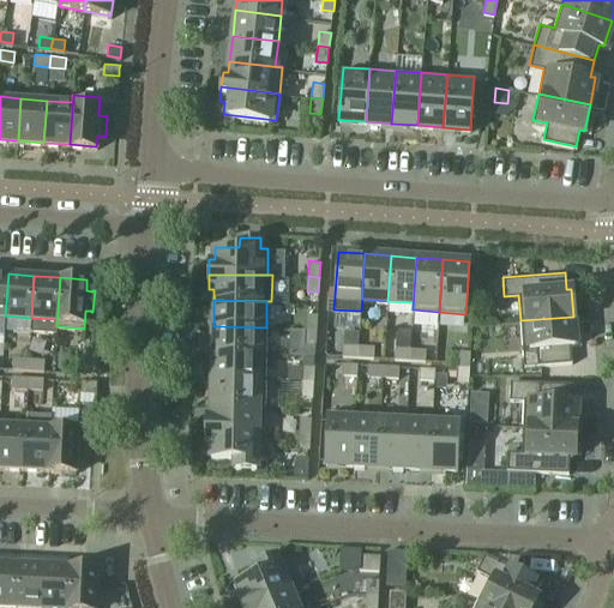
[(305,327),(315,329),(317,313),(306,312),(305,327)]
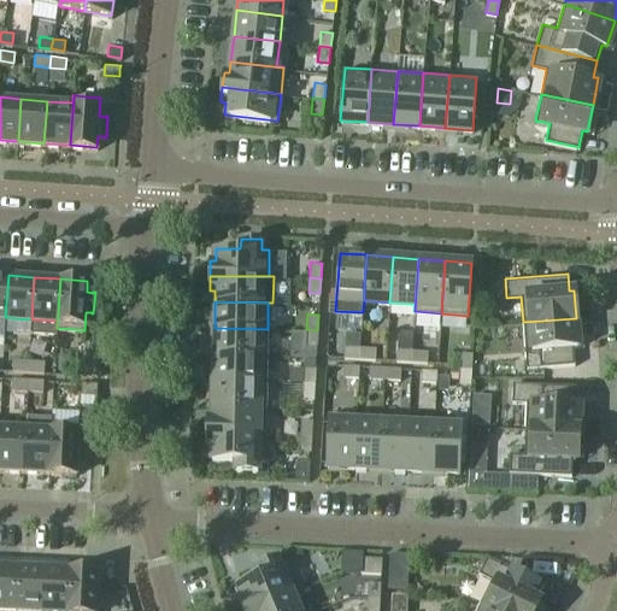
[(576,318),(523,322),(526,350),(539,348),(540,365),(575,363),(573,346),(577,345),(576,318)]
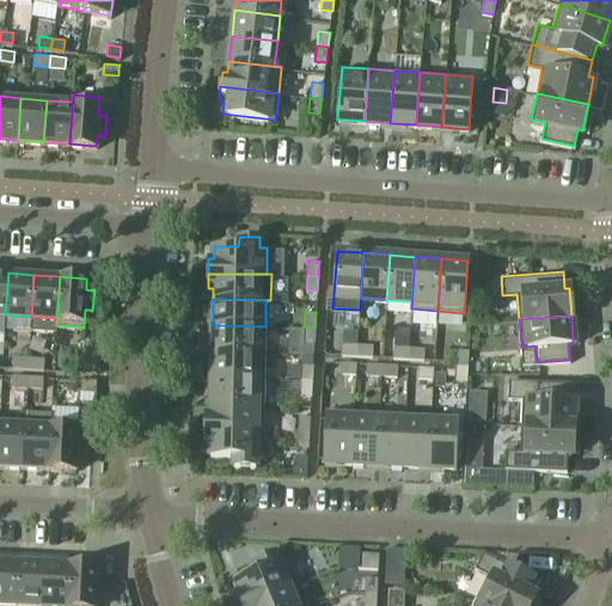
[(264,352),(265,326),(213,325),(212,350),(264,352)]
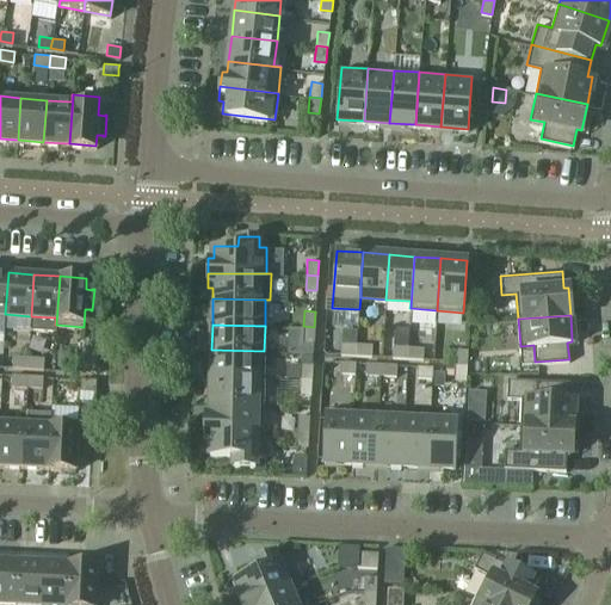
[(314,343),(314,327),(303,326),(302,341),(314,343)]
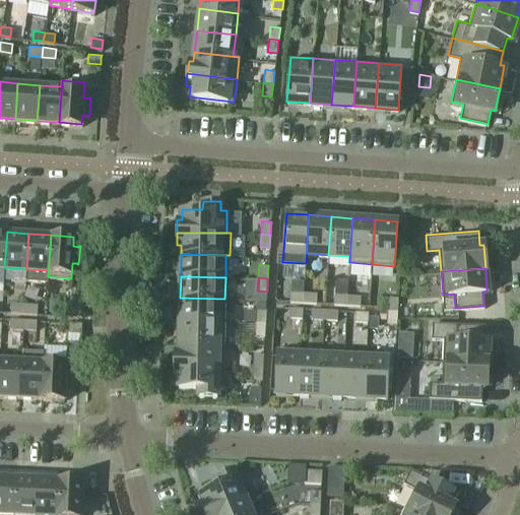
[(303,301),(304,292),(290,291),(289,300),(303,301)]
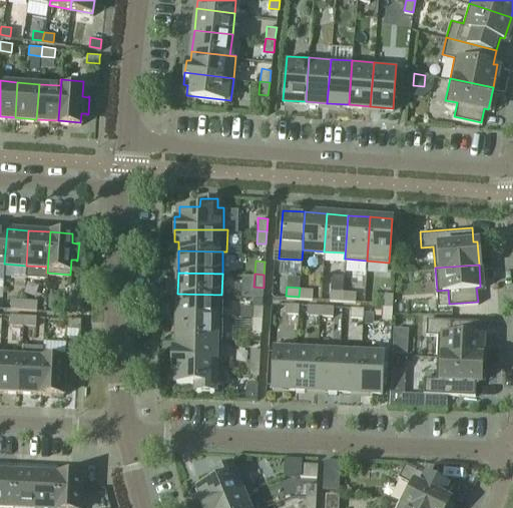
[(300,288),(299,297),(312,298),(313,288),(300,288)]
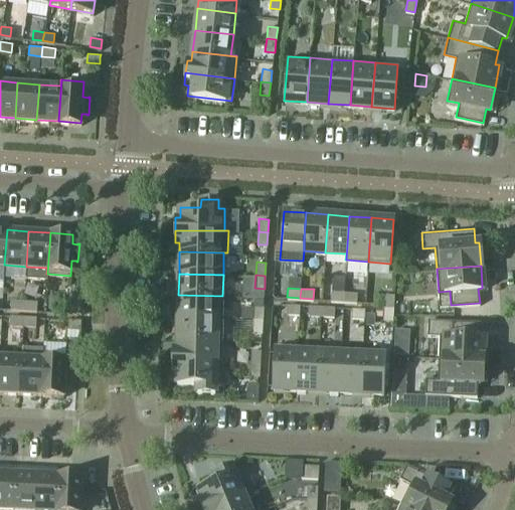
[(343,301),(344,291),(331,290),(330,300),(343,301)]
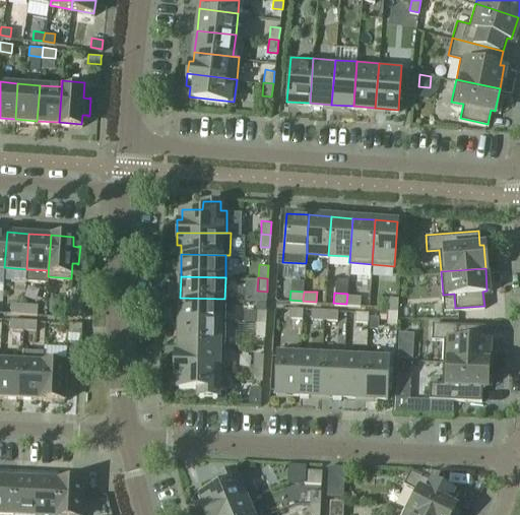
[(347,294),(346,304),(360,304),(361,295),(347,294)]
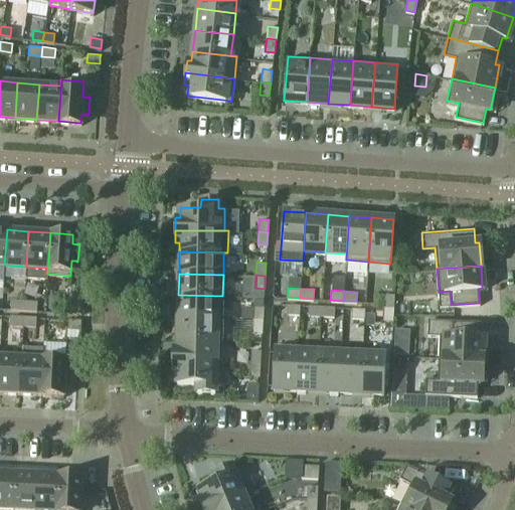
[(393,307),(394,294),(384,293),(384,306),(393,307)]
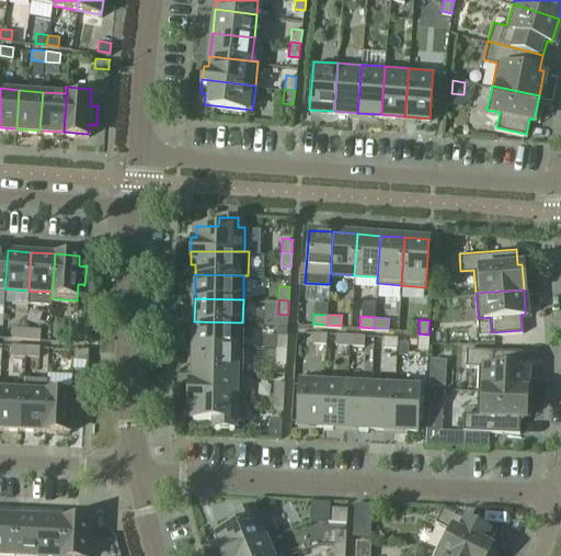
[(242,347),(242,322),(194,321),(194,345),(242,347)]
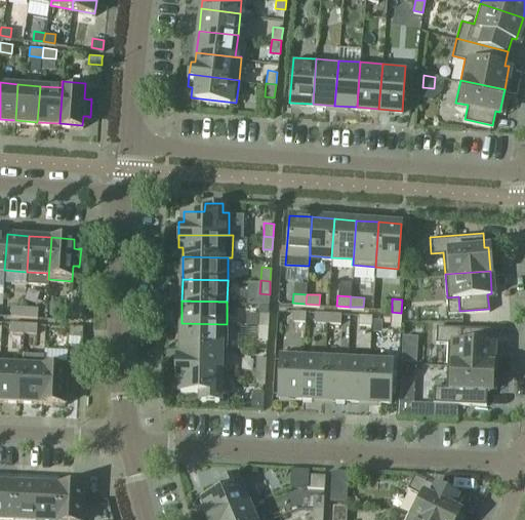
[(24,315),(25,305),(11,305),(10,314),(24,315)]
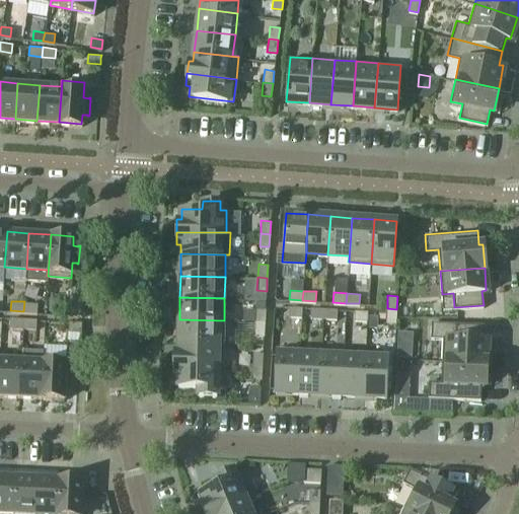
[(24,301),(23,311),(36,312),(38,302),(24,301)]
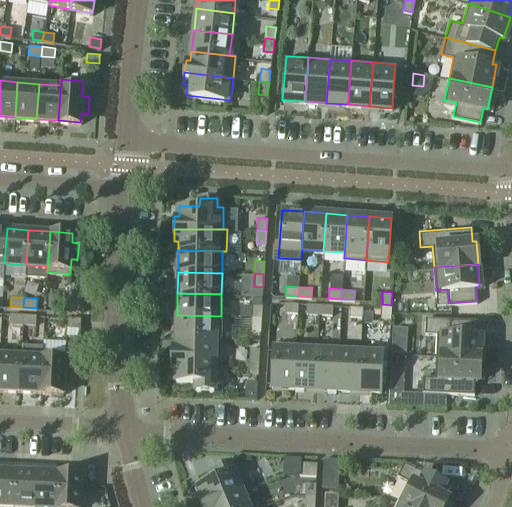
[(297,311),(298,302),(285,301),(285,311),(297,311)]
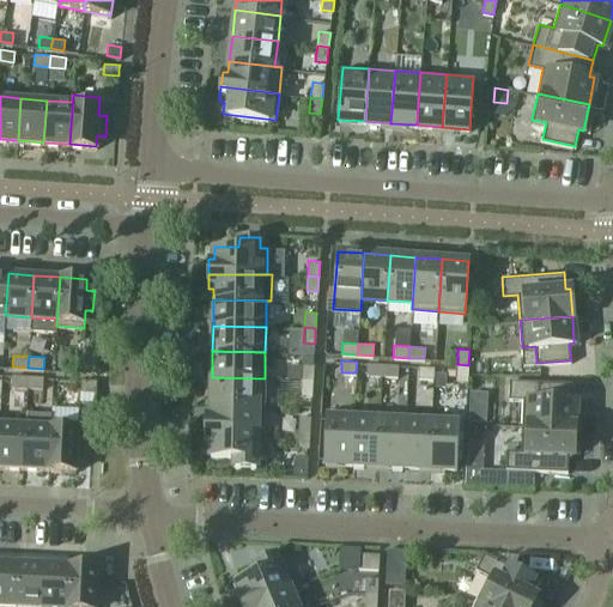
[(301,378),(313,380),(314,364),(302,363),(301,378)]
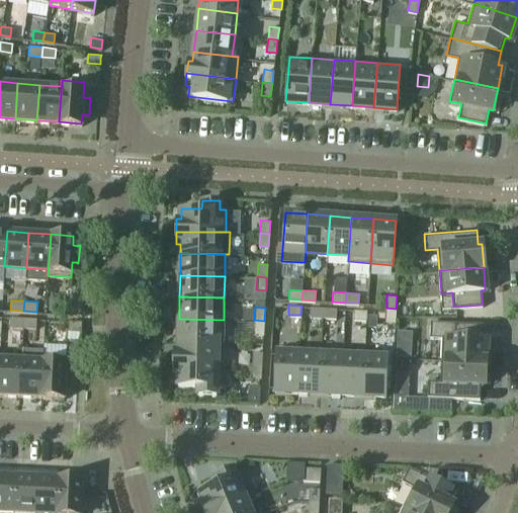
[(323,317),(323,307),(310,307),(310,316),(323,317)]
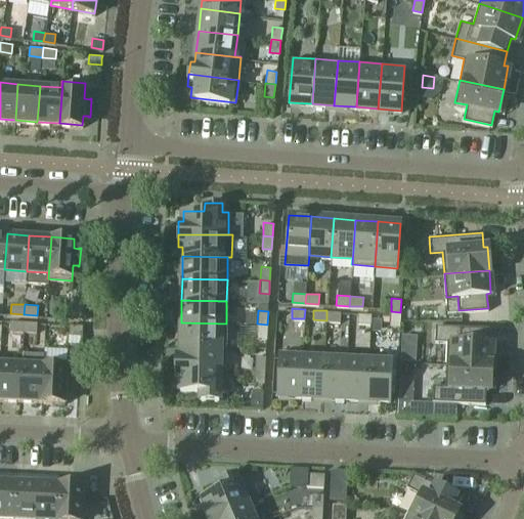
[(326,310),(326,320),(340,320),(340,311),(326,310)]
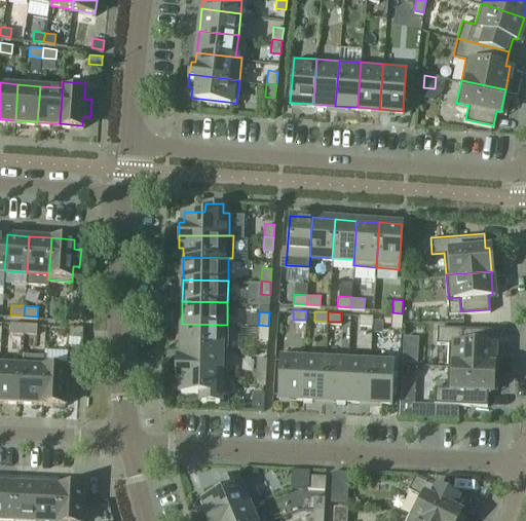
[(401,326),(402,313),(392,312),(391,326),(401,326)]
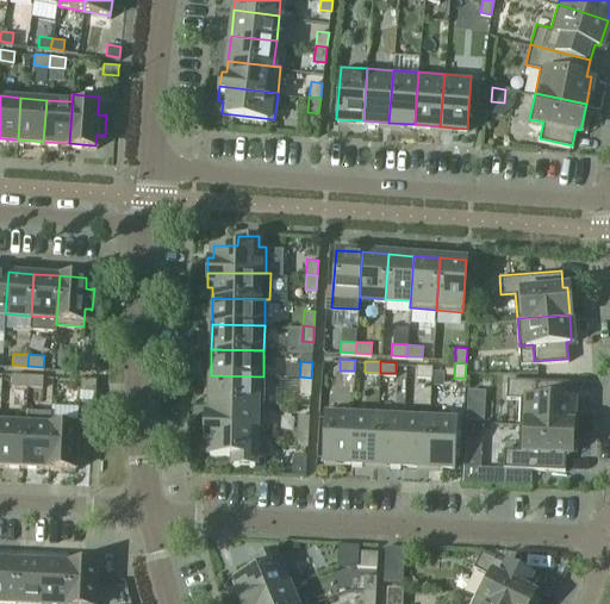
[(431,375),(431,365),(417,363),(416,375),(431,375)]
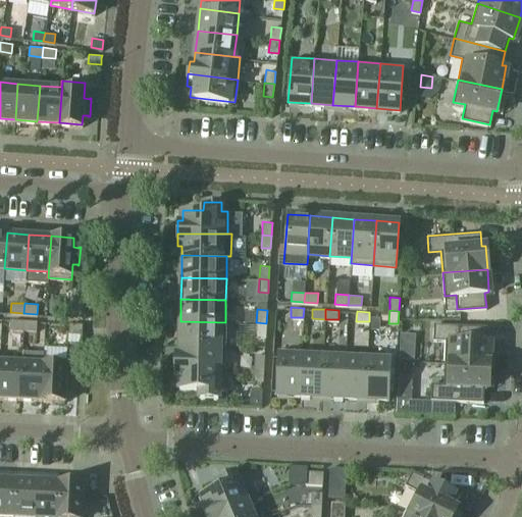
[(22,328),(23,319),(10,318),(9,327),(22,328)]
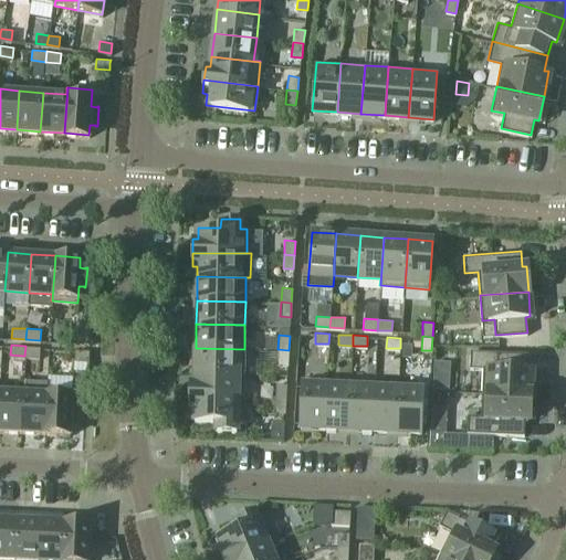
[(25,346),(24,356),(39,357),(40,347),(25,346)]
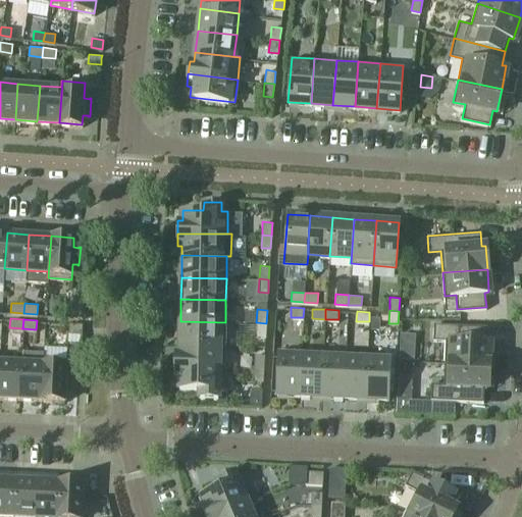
[(225,344),(225,322),(180,321),(180,344),(225,344)]
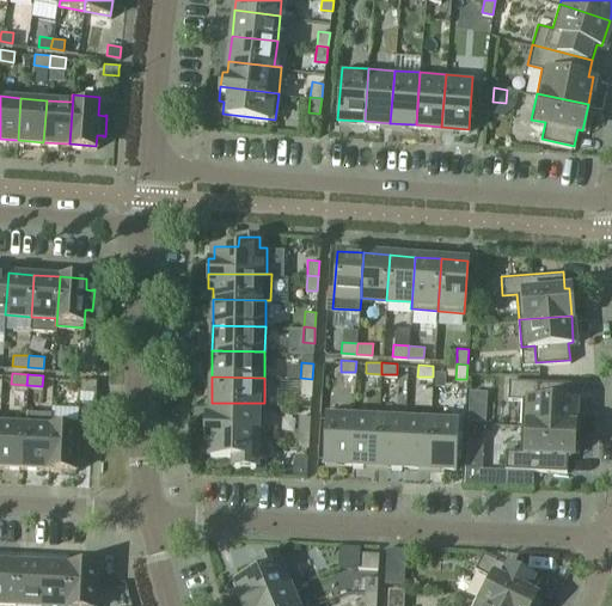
[(95,390),(96,378),(80,378),(80,389),(95,390)]
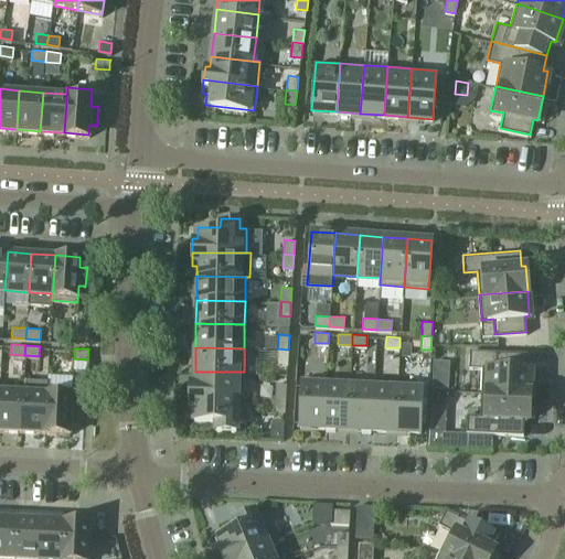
[(287,364),(288,350),(277,348),(277,363),(287,364)]
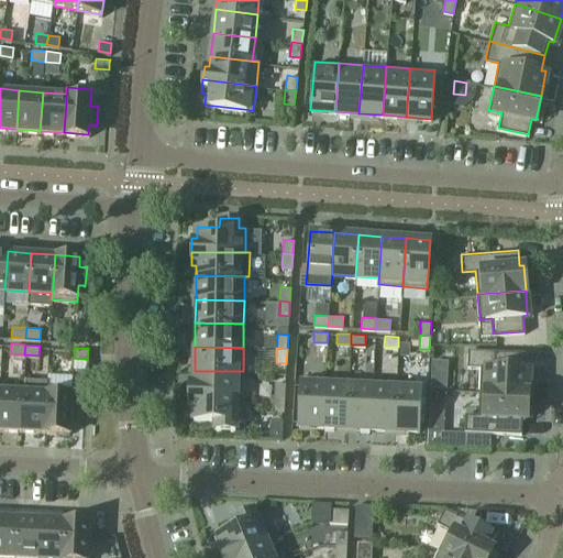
[(479,390),(528,392),(529,368),(525,367),(525,351),(494,350),(467,348),(466,365),(481,367),(479,390)]
